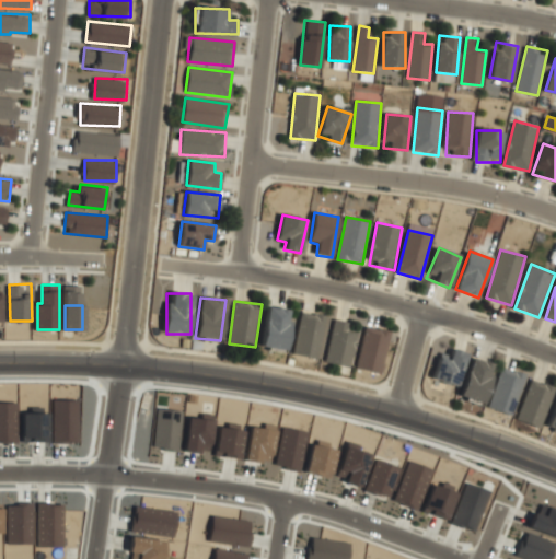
[(293,311),(268,305),(261,347),(286,352),(293,311)]
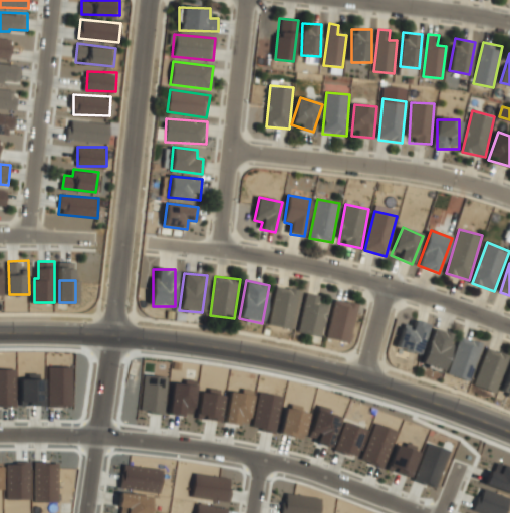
[(293,329),(300,290),(277,285),(270,325),(293,329)]
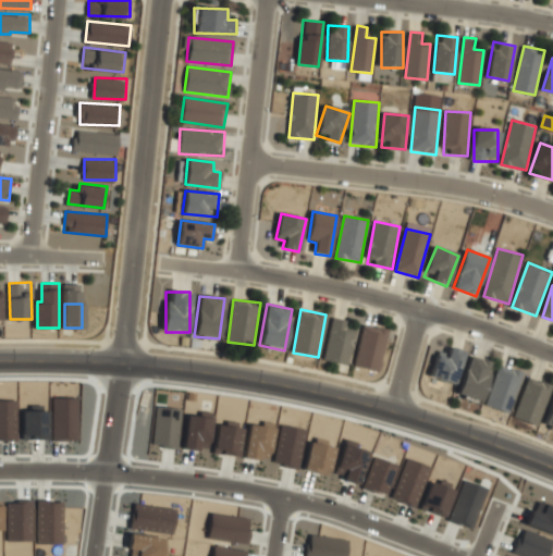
[(357,323),(333,318),(324,360),(348,365),(357,323)]
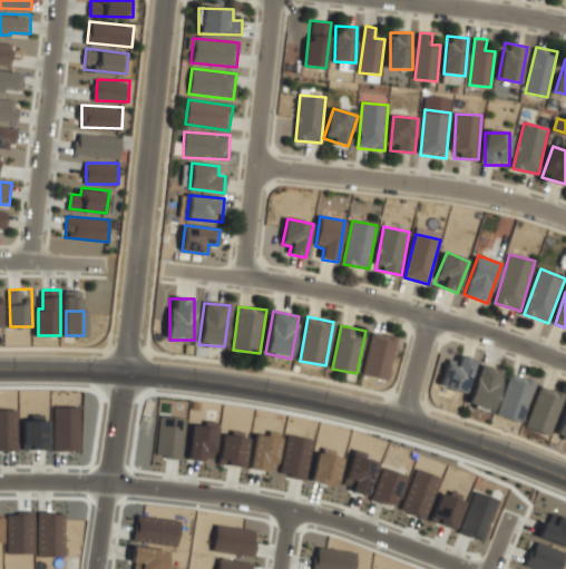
[(399,337),(374,332),(363,374),(388,380),(399,337)]
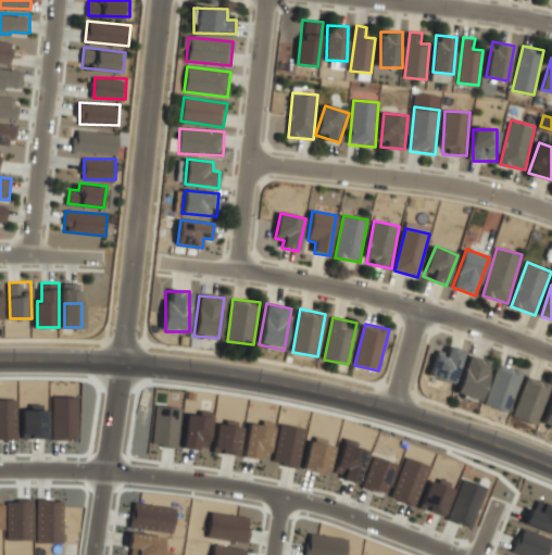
[(447,355),(437,352),(430,377),(455,383),(465,352),(449,347),(447,355)]
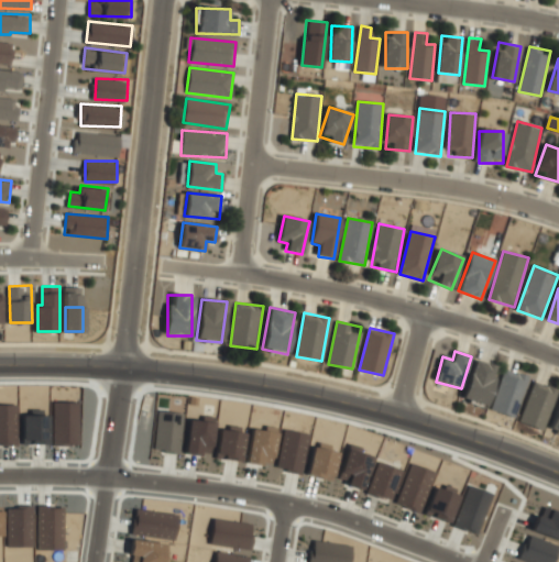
[(488,407),(497,366),(474,361),(463,400),(488,407)]
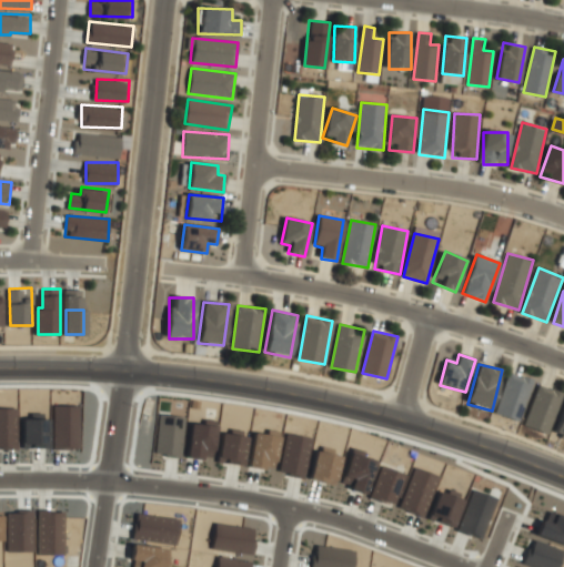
[(534,381),(509,373),(496,414),(522,422),(534,381)]
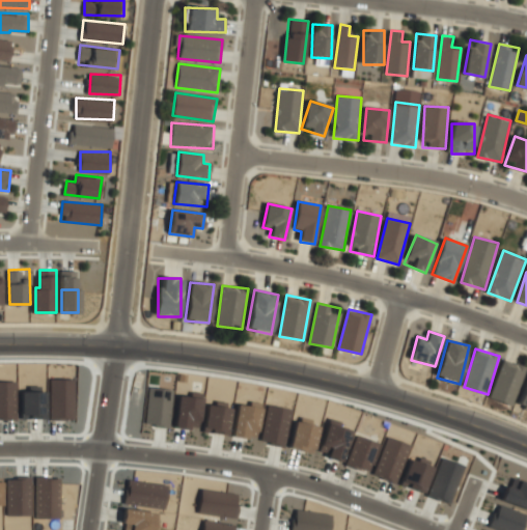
[(526,367),(503,360),(491,398),(514,407),(526,370),(526,367)]
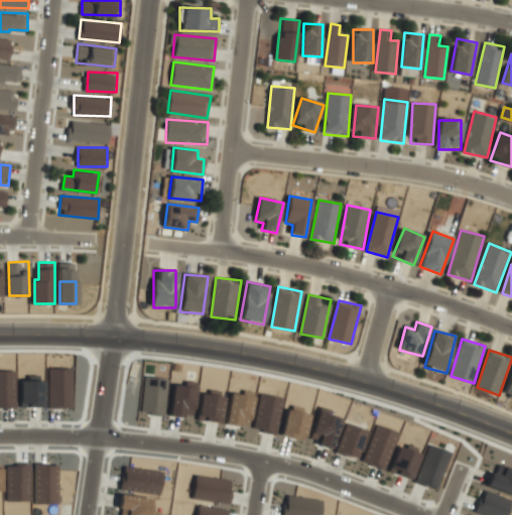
[(76,367),(51,367),(49,405),(74,406),(76,367)]
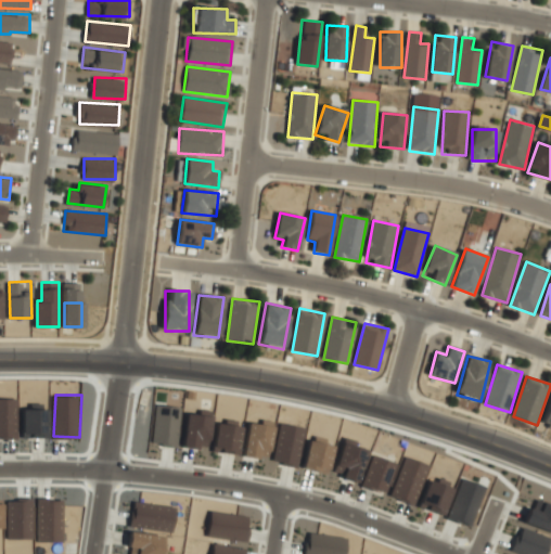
[(183,407),(158,403),(153,442),(178,446),(183,407)]
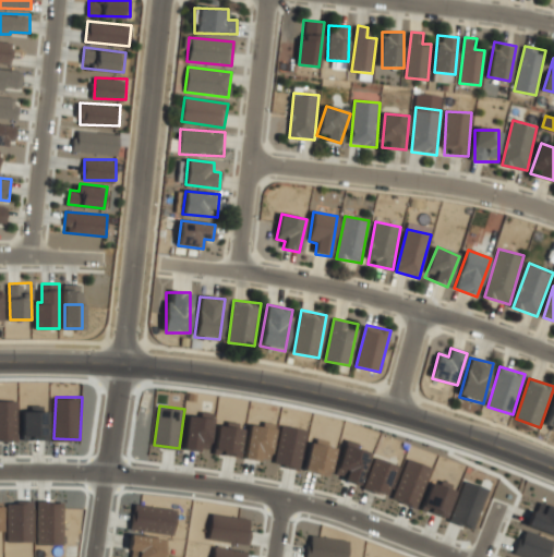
[(185,447),(212,450),(215,412),(203,411),(202,416),(189,414),(185,447)]
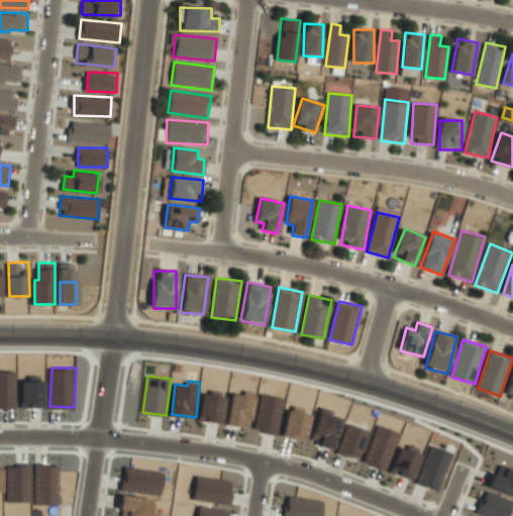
[(202,393),(201,415),(208,415),(208,421),(223,422),(226,390),(211,389),(211,393),(202,393)]
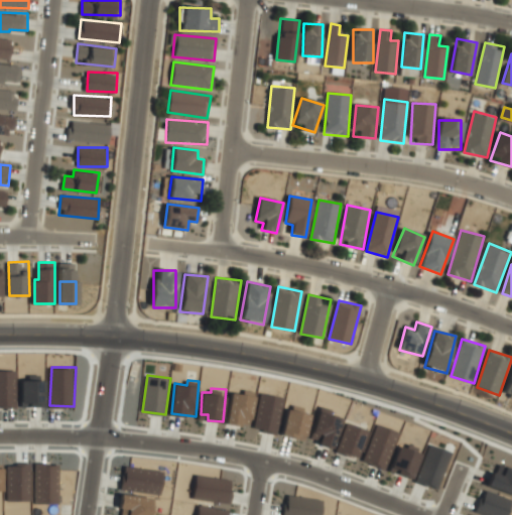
[(245,393),(232,392),(228,421),(252,425),(256,390),(245,389),(245,393)]
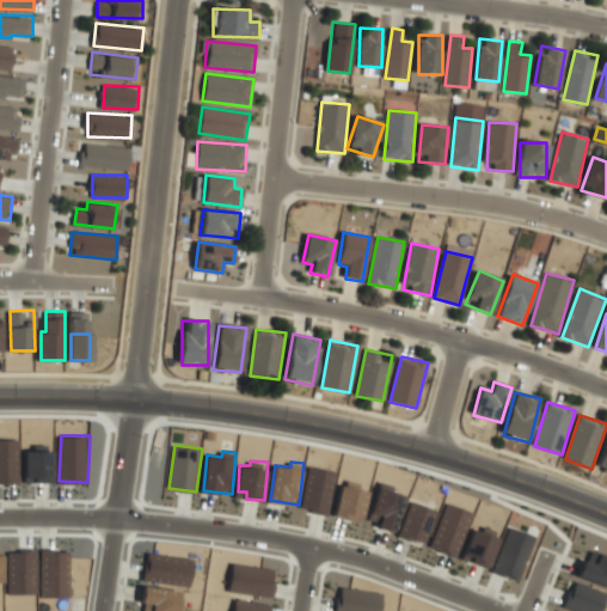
[(331,513),(336,469),(308,466),(304,509),(331,513)]
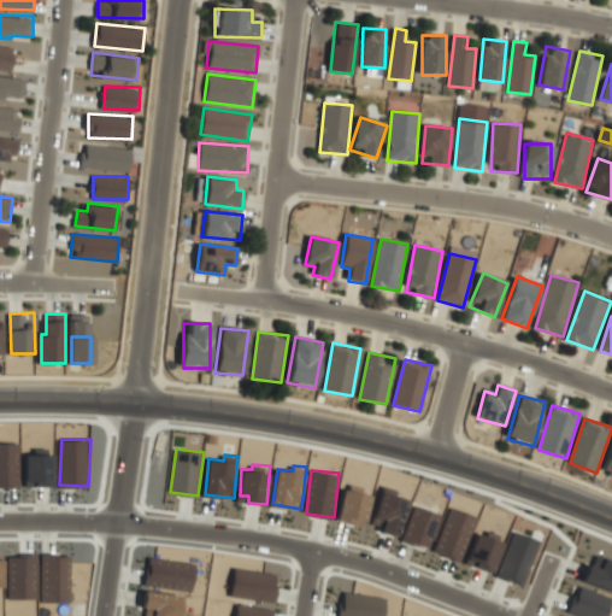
[(374,491),(347,485),(339,518),(365,526),(374,491)]
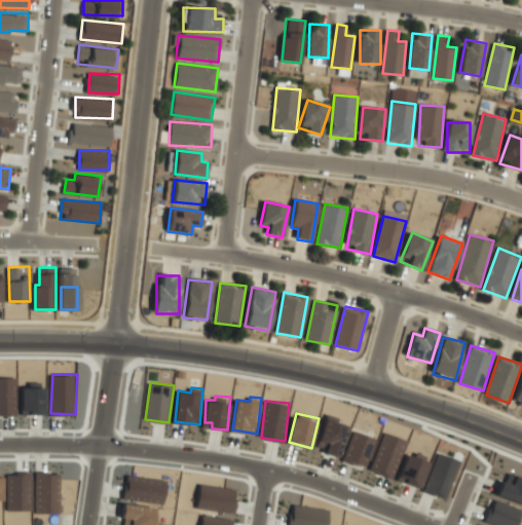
[(343,458),(367,466),(377,438),(355,429),(343,458)]
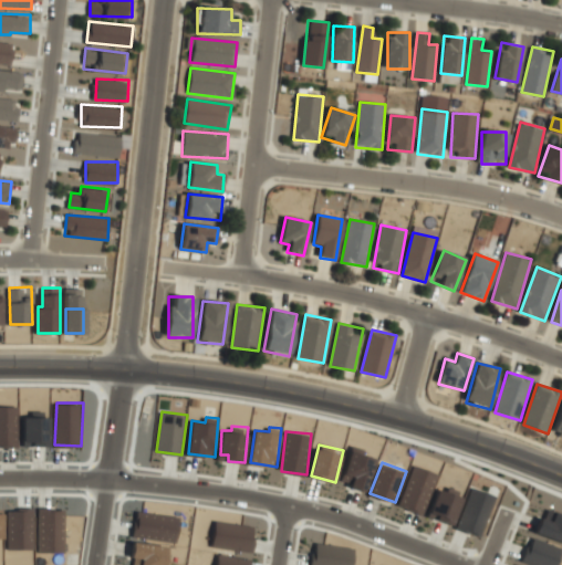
[(401,505),(425,513),(438,472),(414,464),(401,505)]
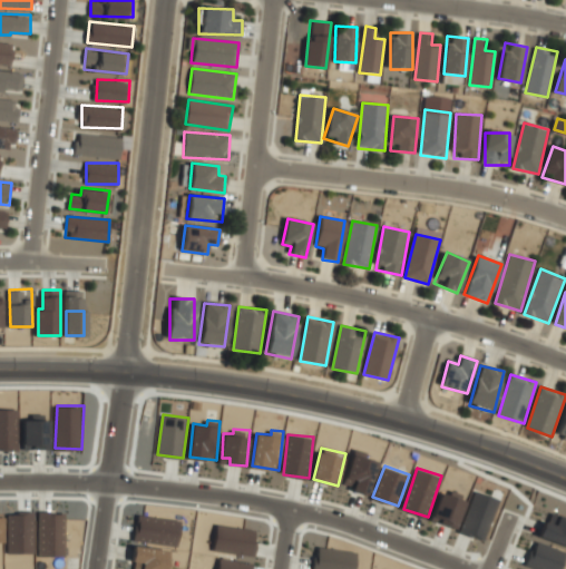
[(460,530),(485,540),(500,499),(476,489),(460,530)]
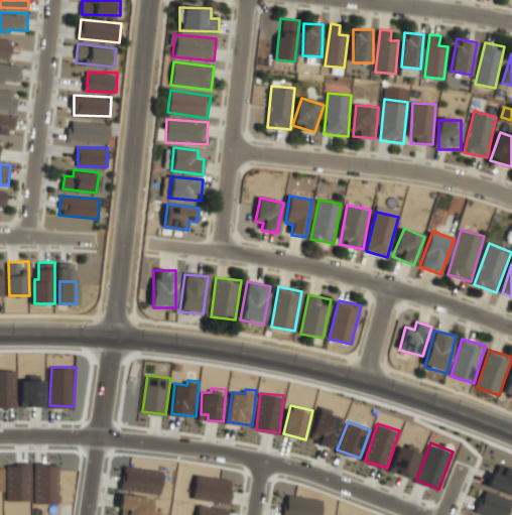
[(398,444),(392,470),(414,476),(421,446),(408,443),(407,446),(398,444)]
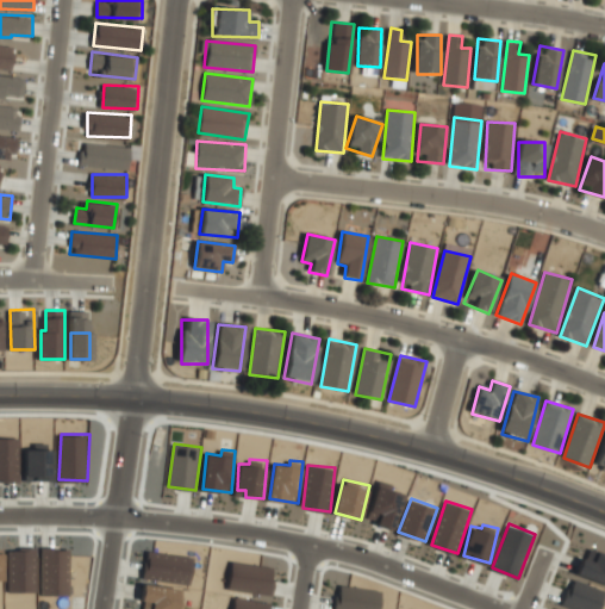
[(43,594),(70,595),(72,547),(43,546),(43,594)]
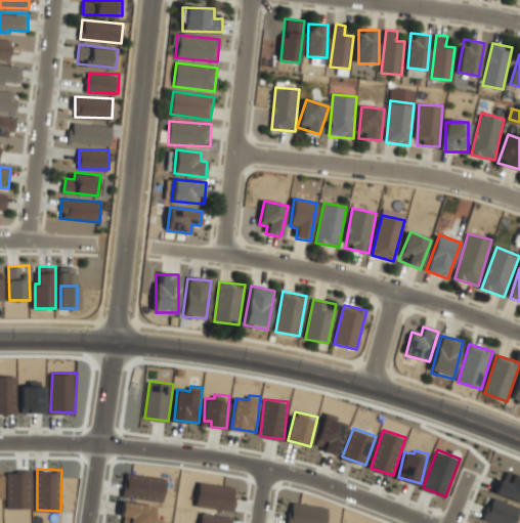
[(125,496),(165,500),(167,477),(127,473),(125,496)]
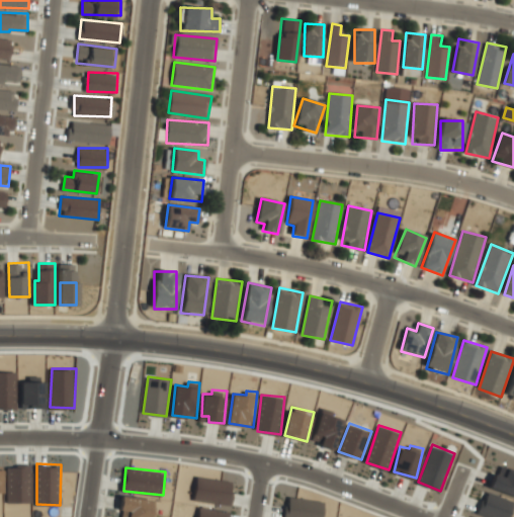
[(490,488),(513,494),(513,469),(505,468),(504,476),(493,472),(490,488)]
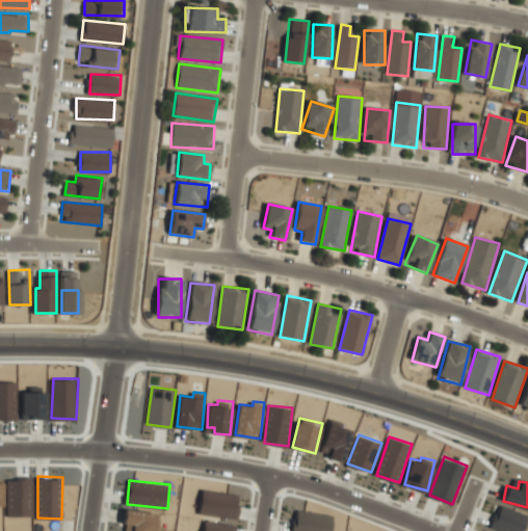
[(241,495),(204,488),(201,512),(237,519),(241,495)]
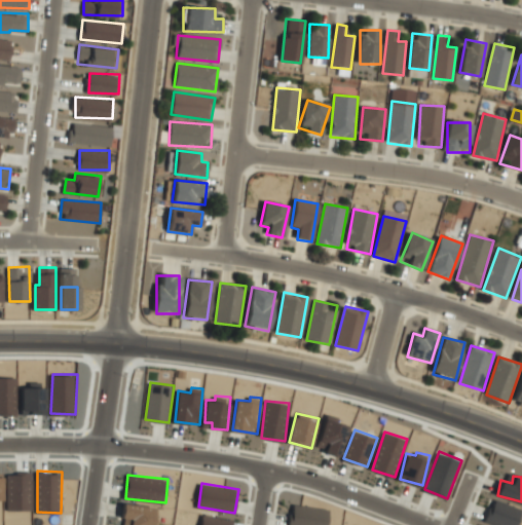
[(497,524),(518,524),(521,514),(521,507),(492,499),(487,522),(497,524)]
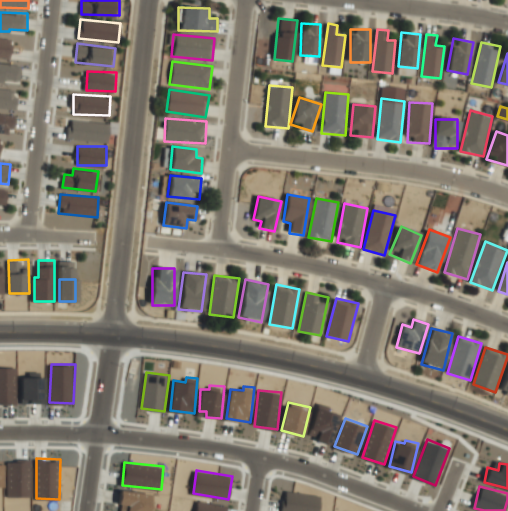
[(149,510),(152,494),(121,489),(119,503),(129,504),(127,510),(149,510)]
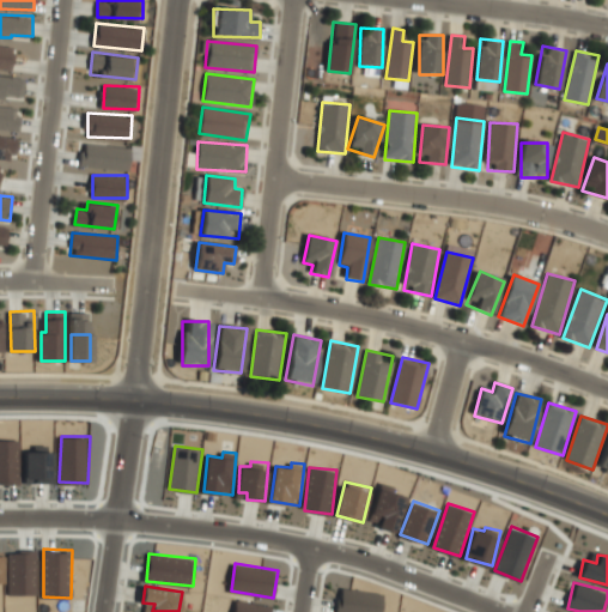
[(382,611),(384,592),(341,588),(339,611),(382,611)]
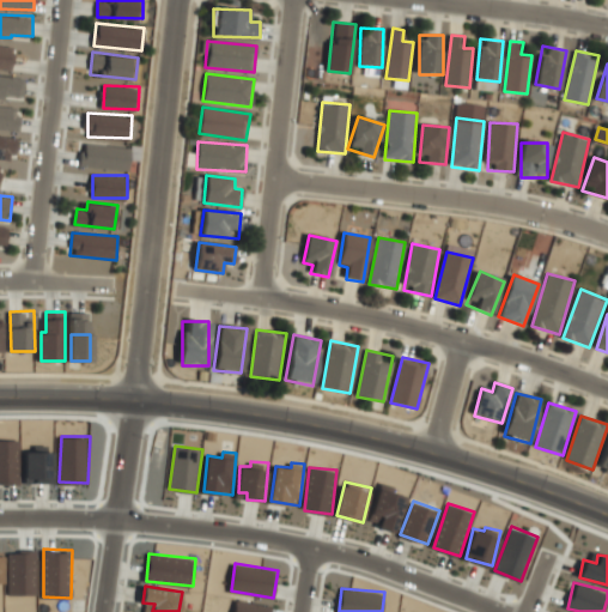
[(236,611),(271,611),(272,604),(237,601),(236,611)]
